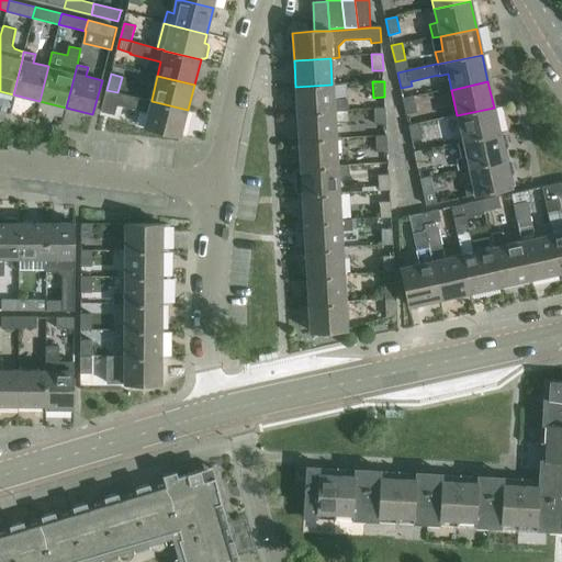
[(332,85),(295,87),(298,114),(334,112),(349,111),(348,99),(333,100),(332,85)]
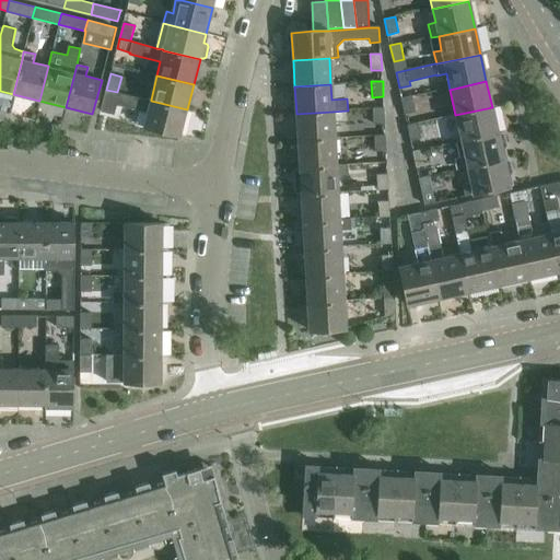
[(106,90),(101,112),(115,114),(117,105),(139,109),(135,125),(143,128),(181,137),(187,109),(151,101),(117,92),(106,90)]
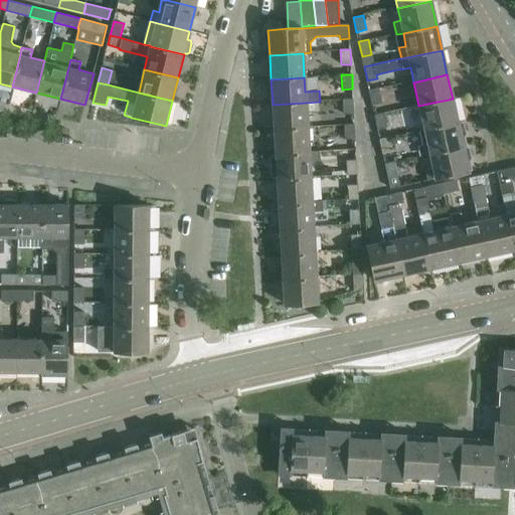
[(379,89),(369,91),(372,105),(382,103),(379,89)]
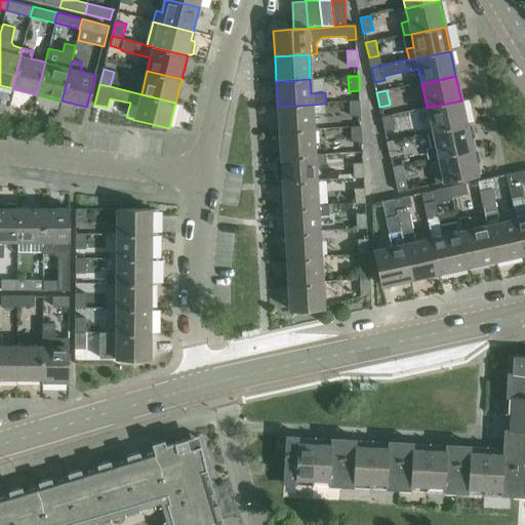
[(360,101),(350,102),(351,116),(361,116),(360,101)]
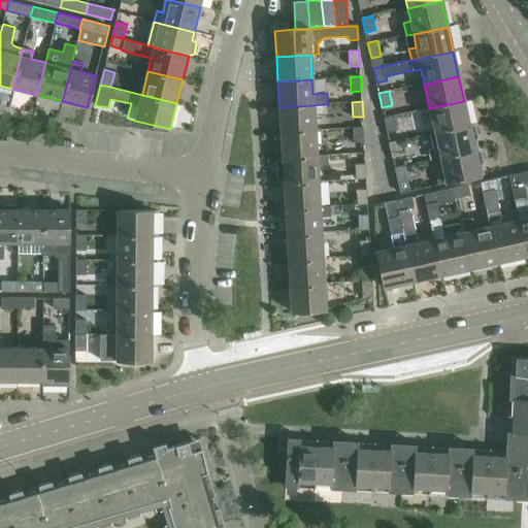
[(464,101),(429,108),(435,134),(469,127),(464,101)]
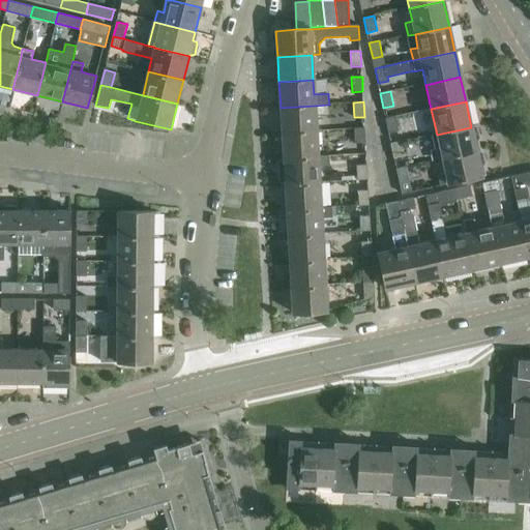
[(315,106),(281,108),(282,134),(316,131),(315,106)]
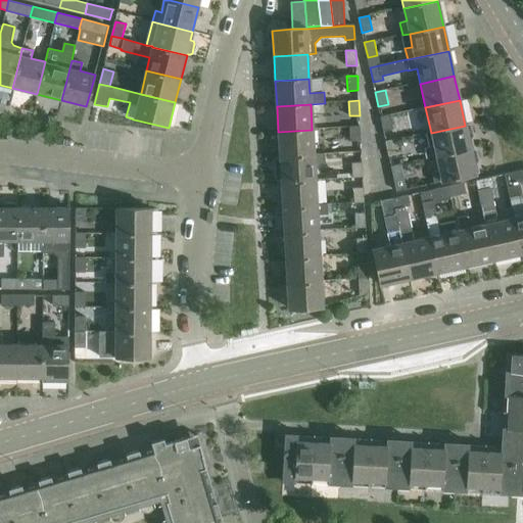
[(390,114),(380,116),(383,132),(393,129),(390,114)]
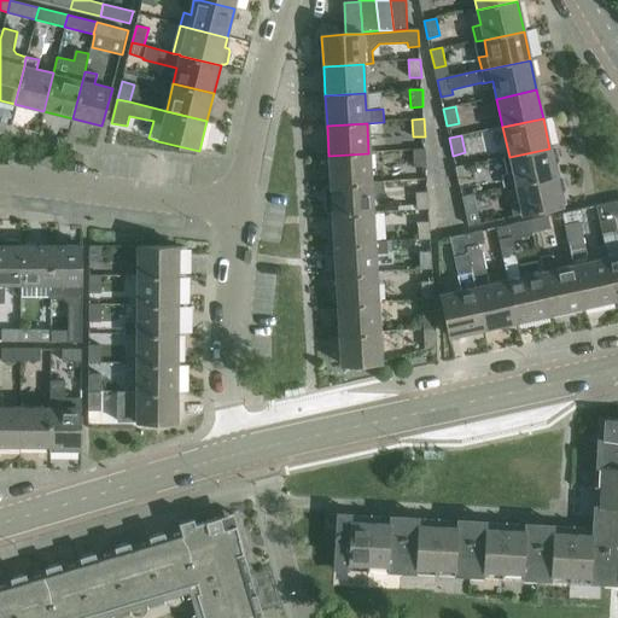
[(507,175),(502,176),(505,187),(516,185),(516,186),(555,178),(553,164),(555,163),(558,161),(555,150),(553,147),(549,149),(509,157),(505,158),(507,175)]
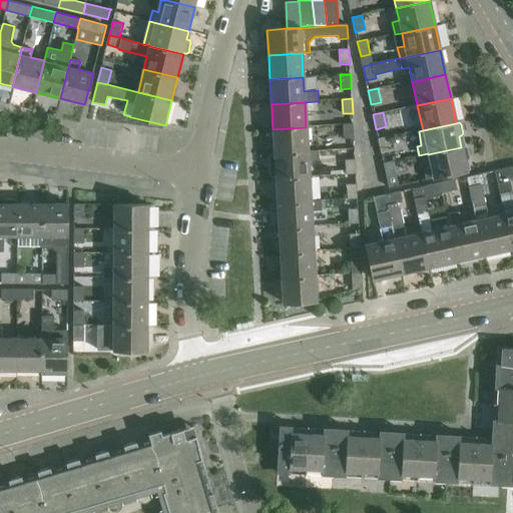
[(354,123),(344,124),(344,138),(354,138),(354,123)]
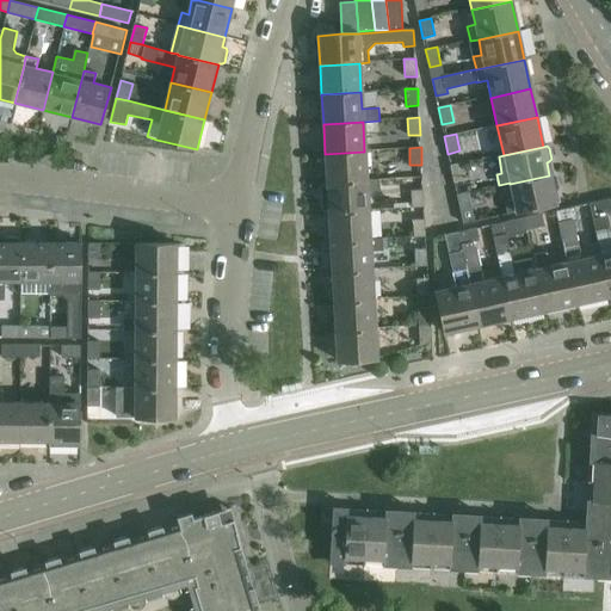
[(364,152),(325,154),(327,184),(366,181),(366,180),(364,152)]
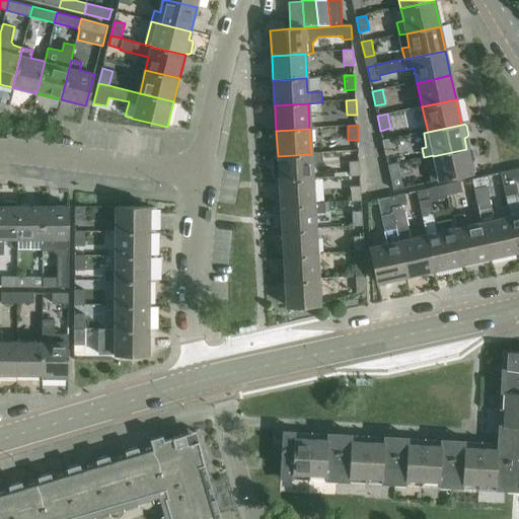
[(393,138),(383,140),(386,155),(396,153),(393,138)]
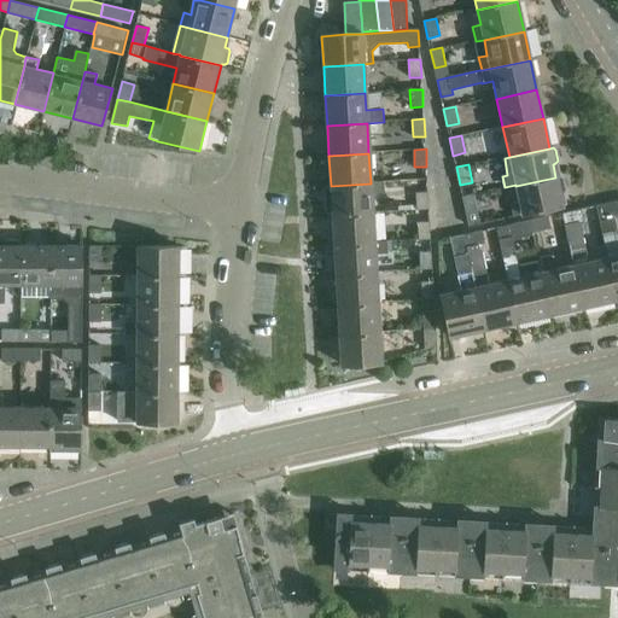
[(519,203),(511,204),(514,217),(563,208),(559,193),(563,193),(564,190),(561,179),(559,178),(555,178),(516,186),(519,203)]
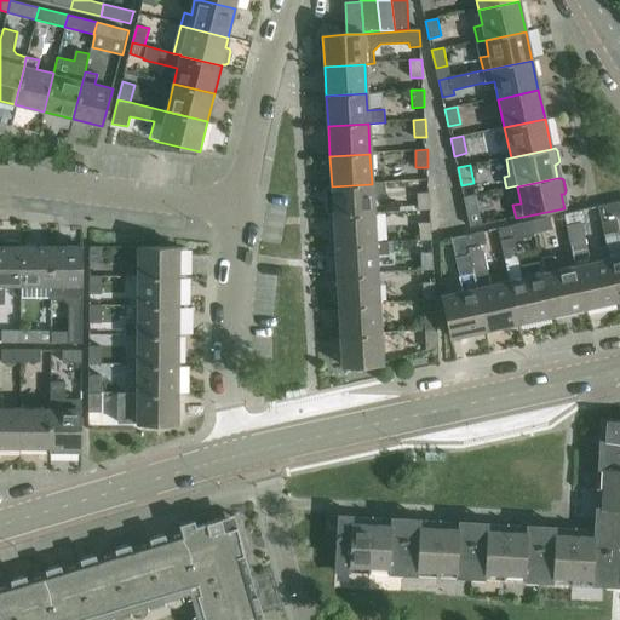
[(329,197),(327,200),(327,211),(331,213),(333,213),(333,216),(373,213),(373,195),(386,195),(385,182),(372,183),(372,184),(332,187),(333,197),(329,197)]
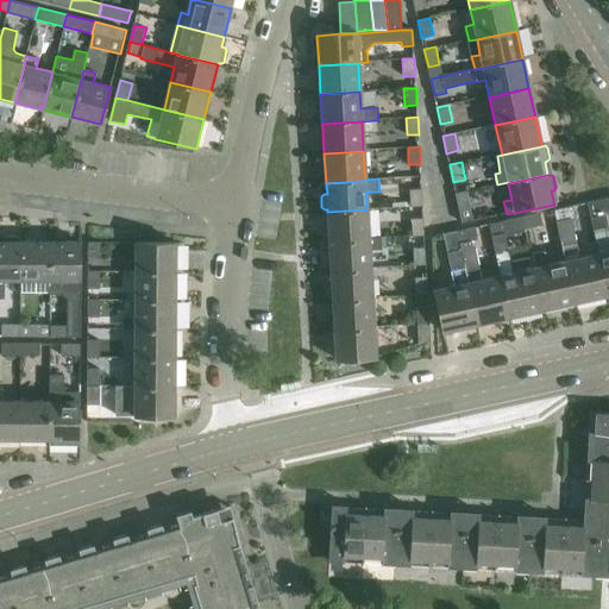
[(422,189),(410,189),(412,207),(424,206),(422,189)]
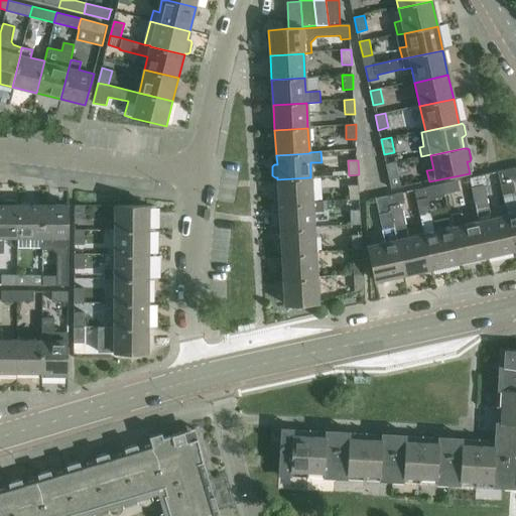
[(396,161),(386,163),(391,189),(402,187),(396,161)]
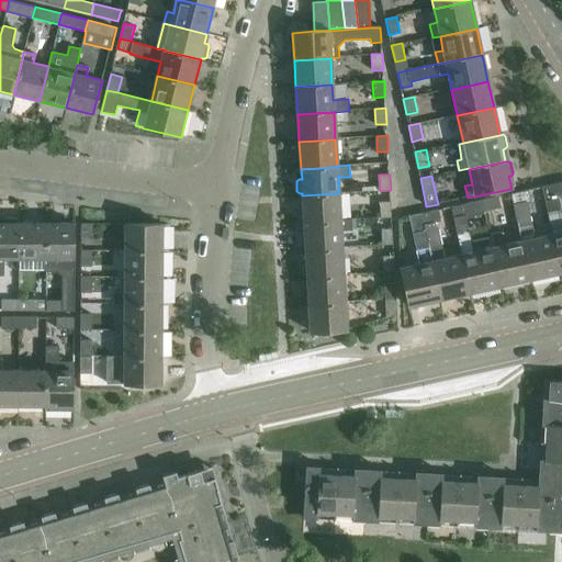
[(561,182),(541,188),(552,234),(561,273),(561,272),(561,222),(557,199),(561,198),(561,182)]
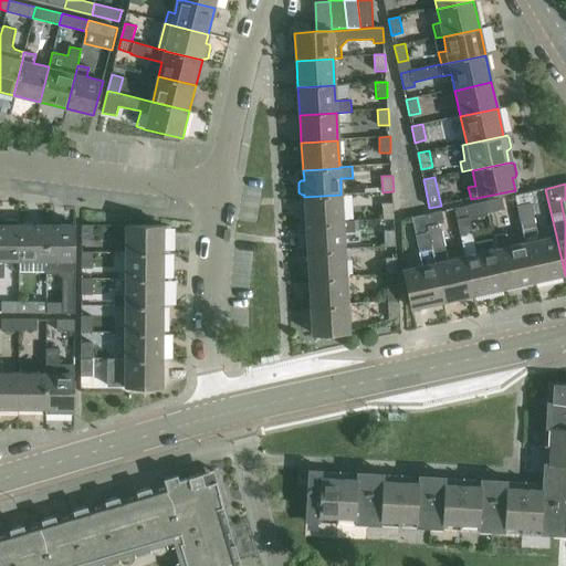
[(533,191),(515,196),(523,230),(525,242),(535,282),(565,275),(556,236),(538,240),(536,227),(532,203),(535,203),(533,191)]
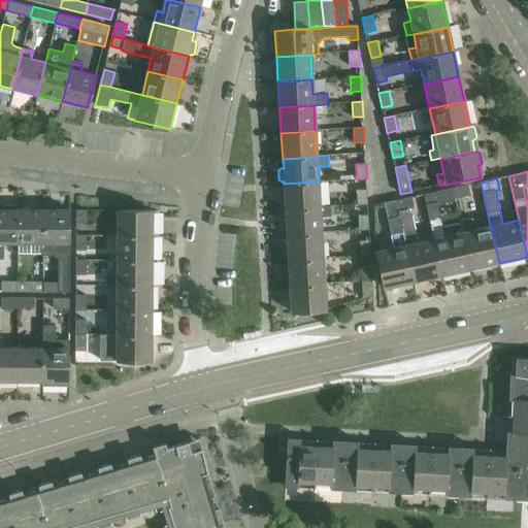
[(318,182),(284,184),(286,209),(320,207),(320,206),(318,182)]
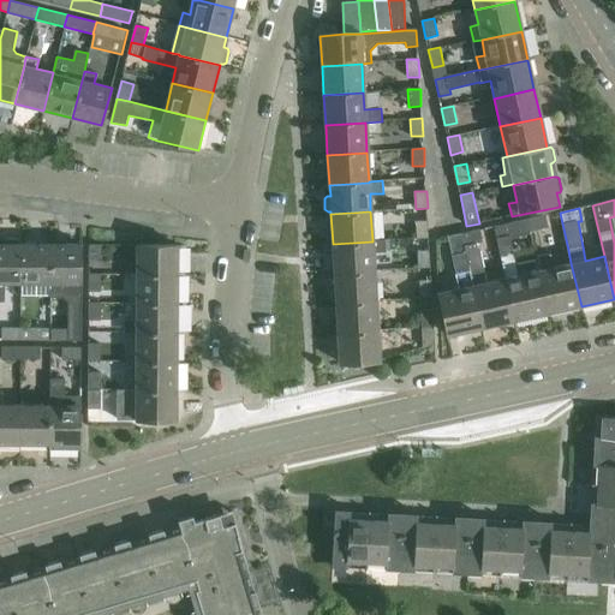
[(545,215),(526,220),(529,232),(549,227),(545,215)]
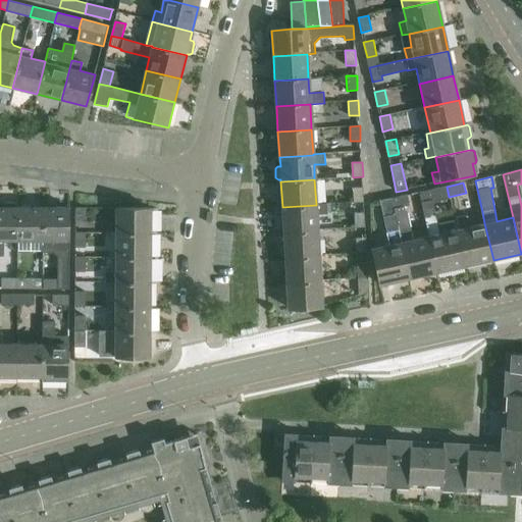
[(447,187),(419,193),(422,203),(449,197),(447,187)]
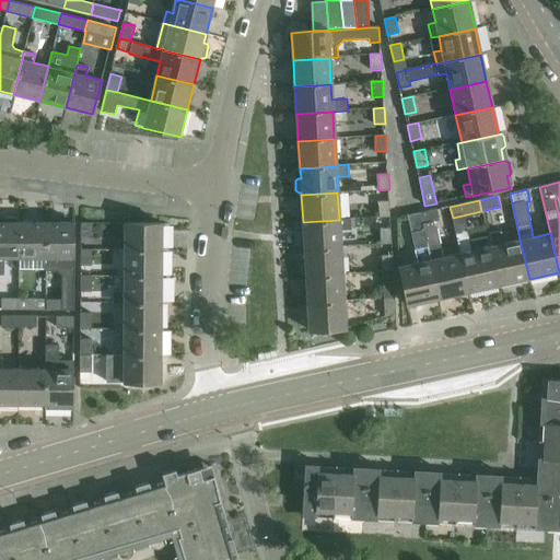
[(389,201),(378,201),(380,218),(391,217),(389,201)]
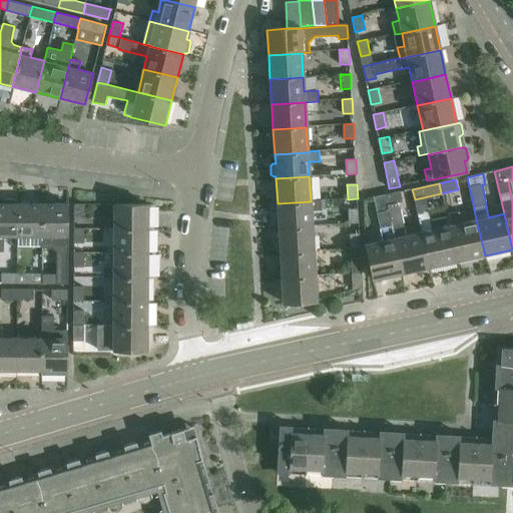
[(401,191),(384,195),(391,226),(390,227),(393,237),(394,237),(402,274),(430,268),(422,231),(405,235),(403,224),(400,207),(397,206),(396,203),(403,201),(401,191)]
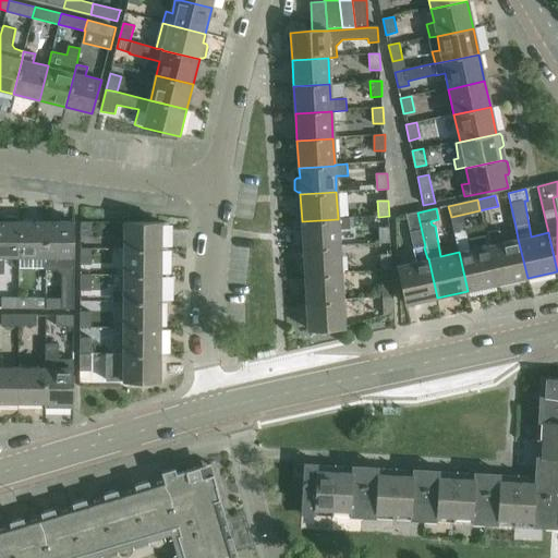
[(415,262),(399,265),(407,304),(437,298),(428,258),(427,258),(424,247),(425,246),(417,213),(407,215),(411,231),(415,262)]
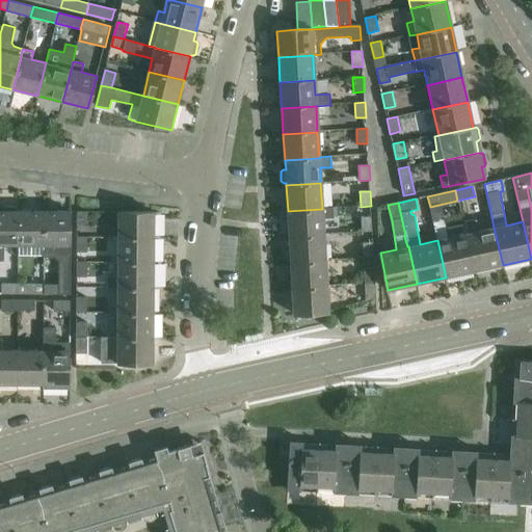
[(0,259),(4,260),(4,245),(18,245),(19,212),(18,212),(18,210),(16,208),(5,208),(3,209),(3,212),(0,212),(0,259)]
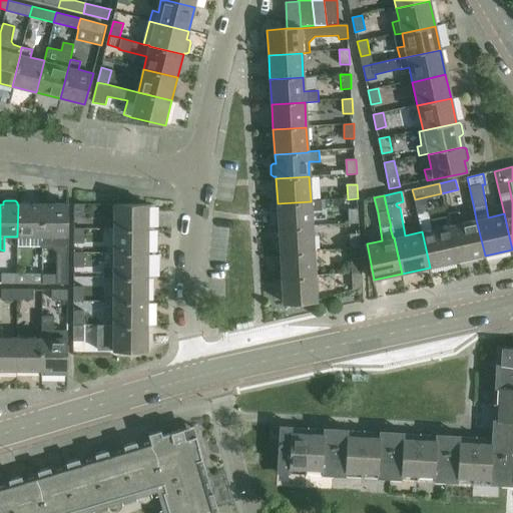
[(311,201),(278,203),(279,228),(312,226),(311,209),(322,209),(321,200),(311,200),(311,201)]
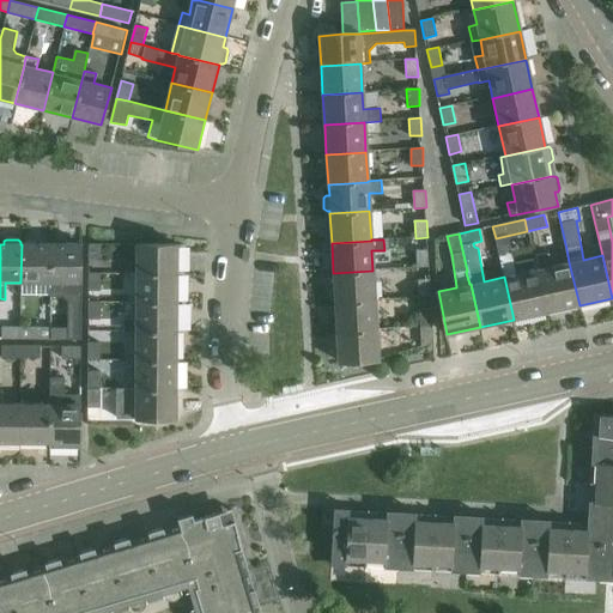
[(22,244),(20,283),(22,283),(22,293),(50,295),(50,283),(50,244),(22,244)]
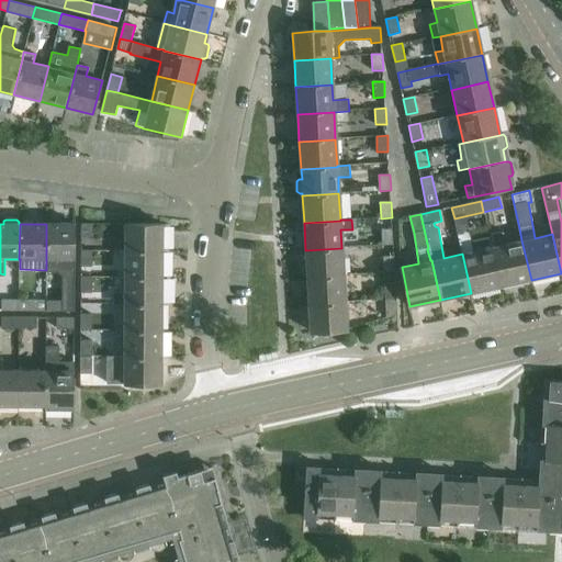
[(46,259),(46,270),(46,271),(59,271),(63,276),(63,312),(74,312),(75,259),(75,224),(46,224),(46,259)]
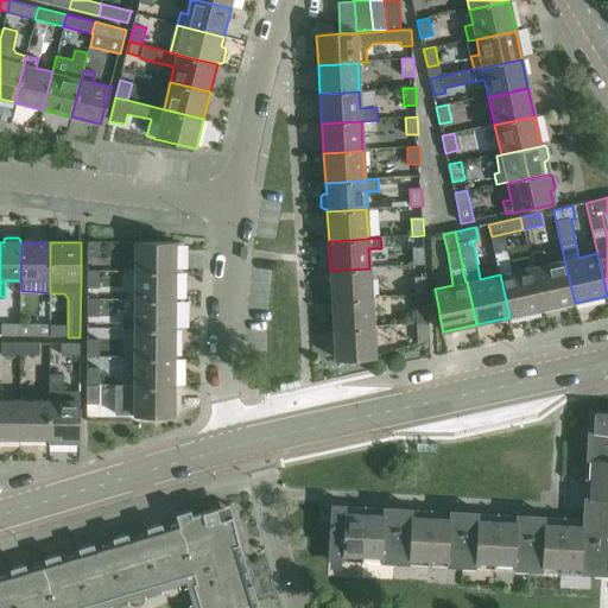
[(101,242),(89,242),(89,260),(101,260),(101,242)]
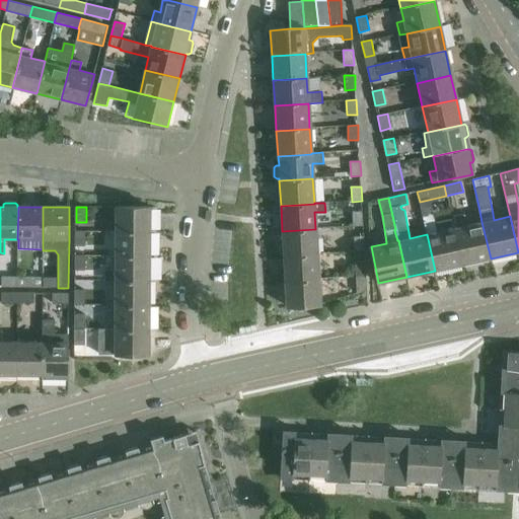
[(116,208),(116,233),(150,233),(150,208),(142,208),(116,208)]
